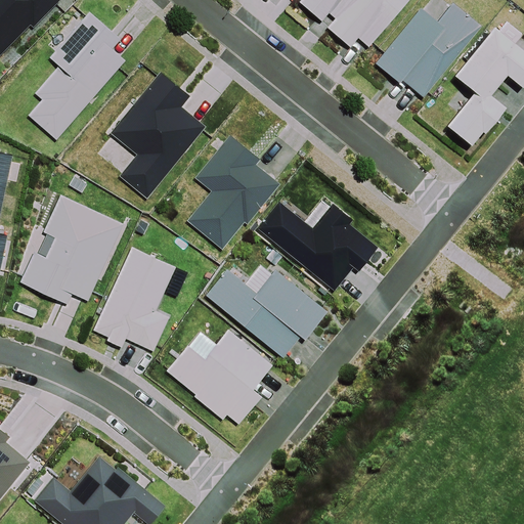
[(302,0),(302,1),(322,17),(329,10),(338,17),(329,28),(351,46),(359,38),(369,46),(407,0),(302,0)]
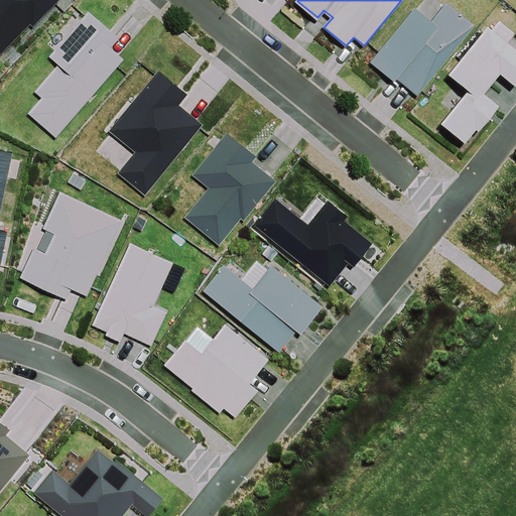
[(414,6),(371,61),(394,81),(396,78),(417,95),(475,23),(446,0),(430,19),(414,6)]
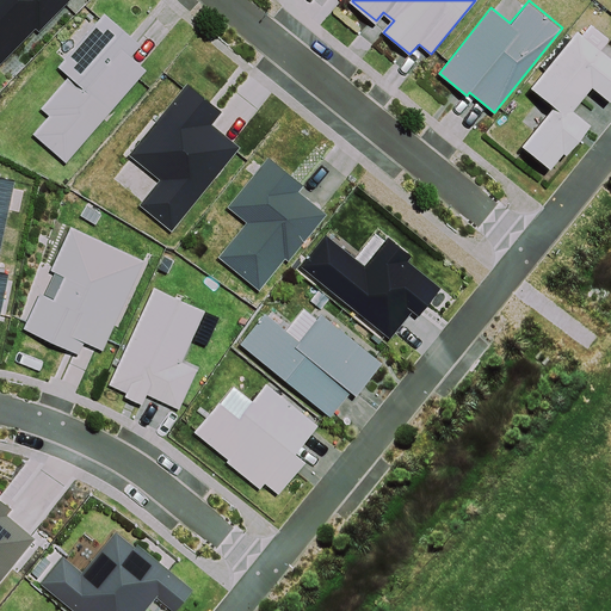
[(554,105),(520,144),(550,168),(563,153),(566,154),(591,124),(573,109),(592,85),(609,99),(610,96),(610,59),(578,31),(531,86),(554,105)]
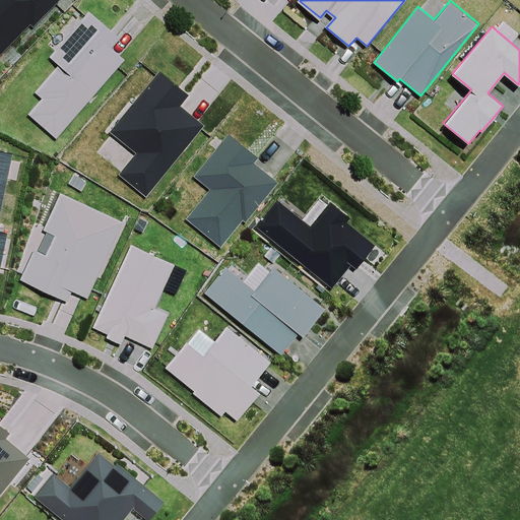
[(229,134),(195,176),(210,188),(186,218),(220,246),(242,219),(245,222),(278,182),(253,161),(257,156),(229,134)]
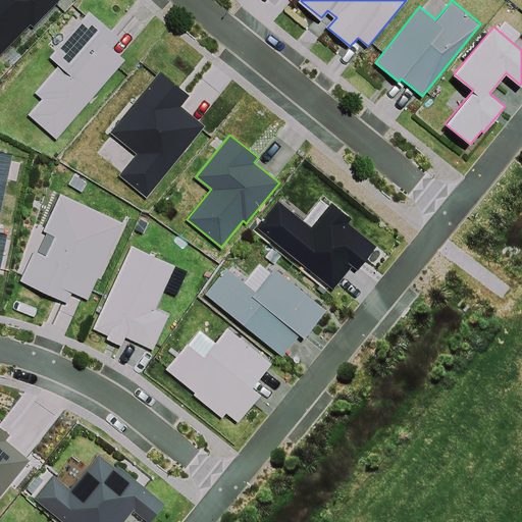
[(312,225),(278,199),(257,226),(333,286),(352,263),(358,268),(377,244),(350,221),(353,217),(331,200),(312,225)]
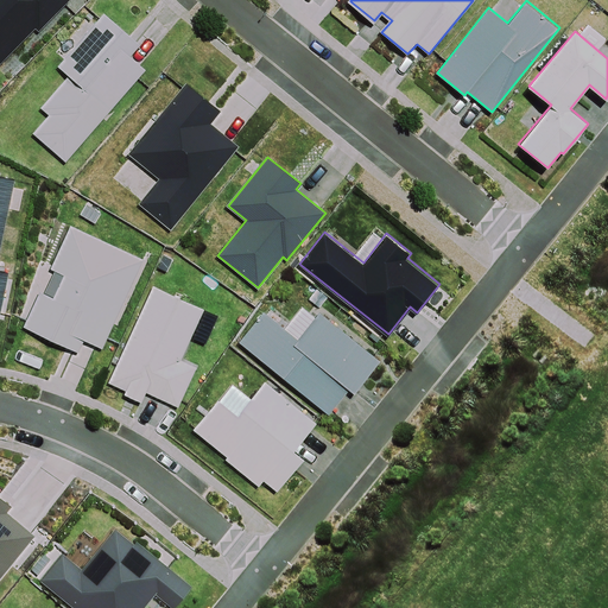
[(152,286),(109,382),(125,388),(122,394),(141,403),(147,392),(177,405),(195,366),(181,360),(204,309),(152,286)]
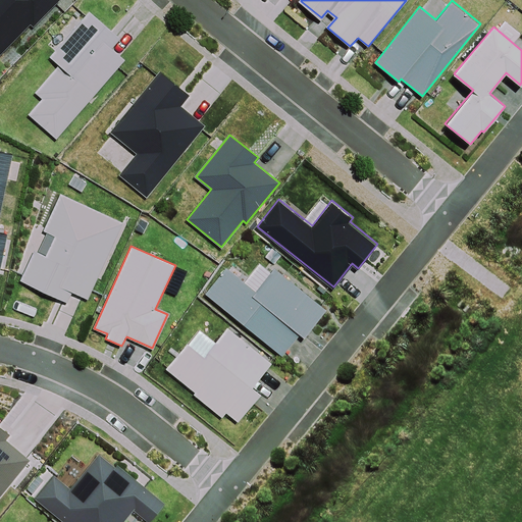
[(225,267),(204,294),(281,355),(299,333),(305,337),(326,310),(274,268),(256,292),(225,267)]
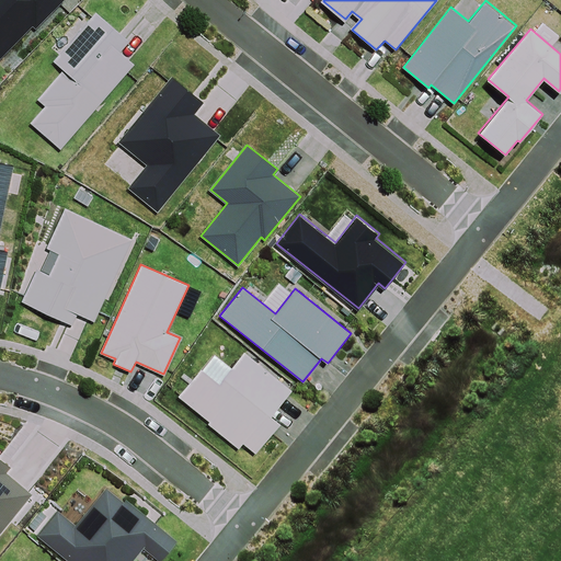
[(202,367),(179,396),(210,421),(208,423),(239,448),(243,443),(256,454),(282,422),(272,415),(293,390),(244,352),(220,381),(202,367)]
